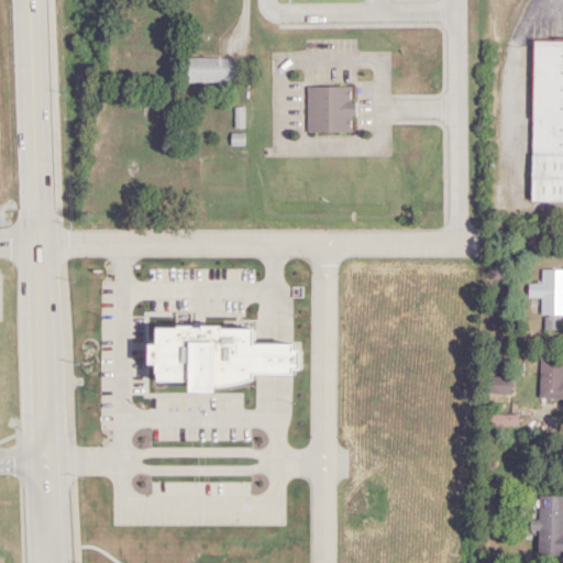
[(530,203),(562,202),(562,41),(532,41),(530,203)]
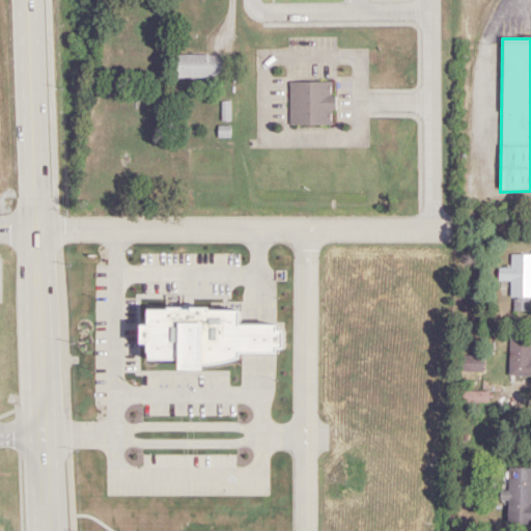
[(222,79),(222,55),(172,55),(172,79),(222,79)]
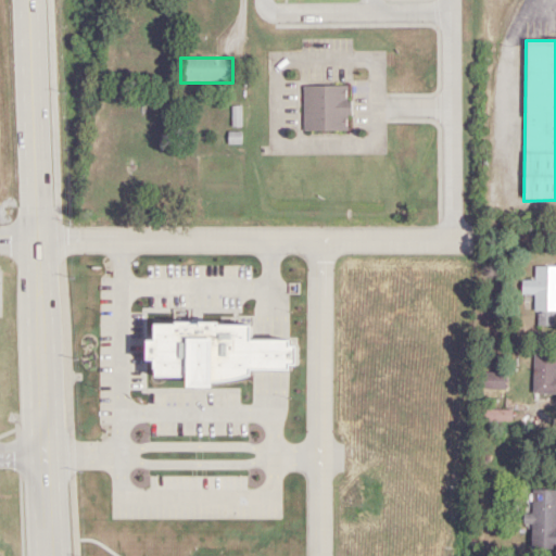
[(303,130),(349,130),(349,87),(303,87),(303,130)]
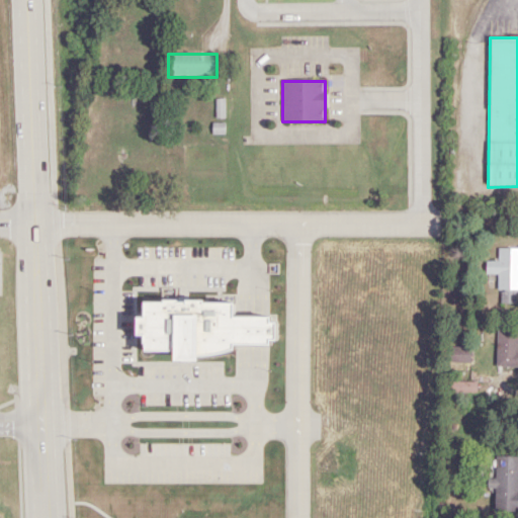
[(486,262),(486,275),(497,275),(498,290),(517,290),(517,248),(498,249),(498,262),(486,262)]
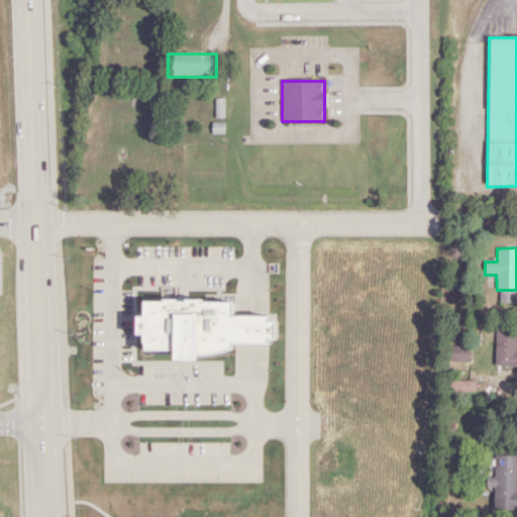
[(516,350),(516,351),(516,329),(496,329),(496,367),(516,367),(516,350)]
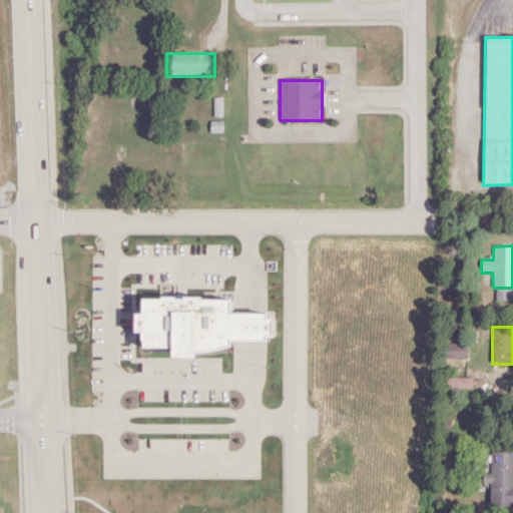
[(466,359),(466,344),(446,344),(446,359),(466,359)]
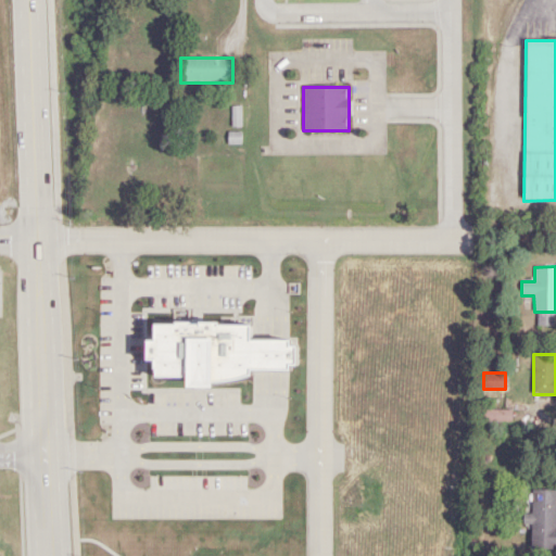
[(531,519),(531,548),(555,548),(555,490),(532,490),(532,519),(531,519)]
